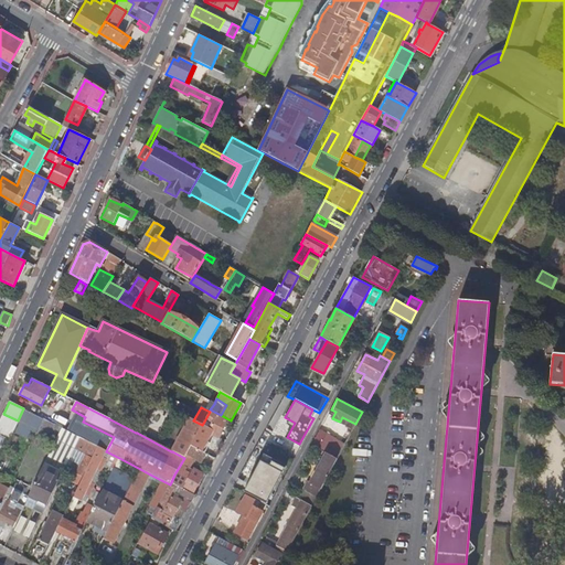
[(208,428),(202,425),(191,446),(202,452),(204,454),(210,444),(205,443),(210,434),(217,438),(226,420),(210,412),(205,419),(210,423),(208,428)]
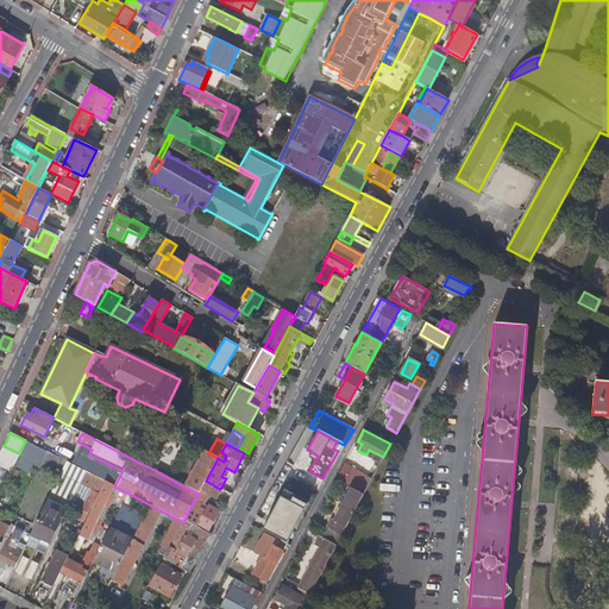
[(366,454),(381,463),(383,457),(369,450),(366,454)]
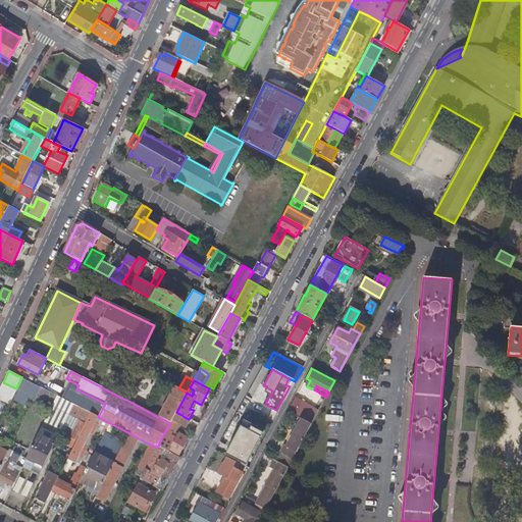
[(56,396),(39,386),(32,402),(49,411),(56,396)]
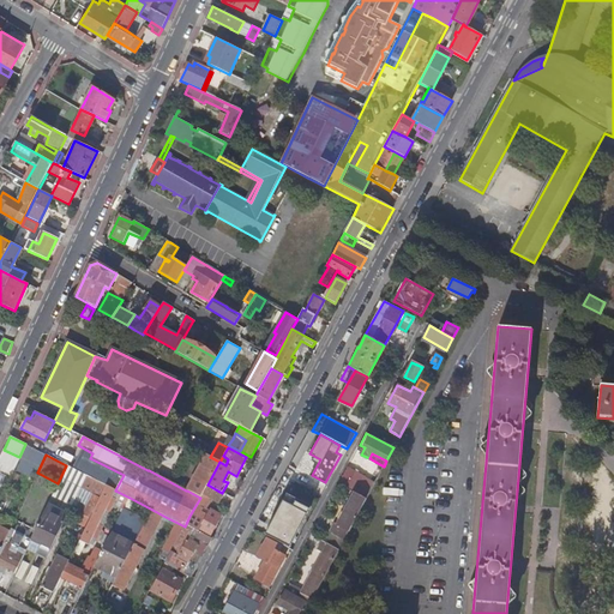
[(210,457),(208,456),(187,491),(200,498),(208,485),(220,462),(210,457)]
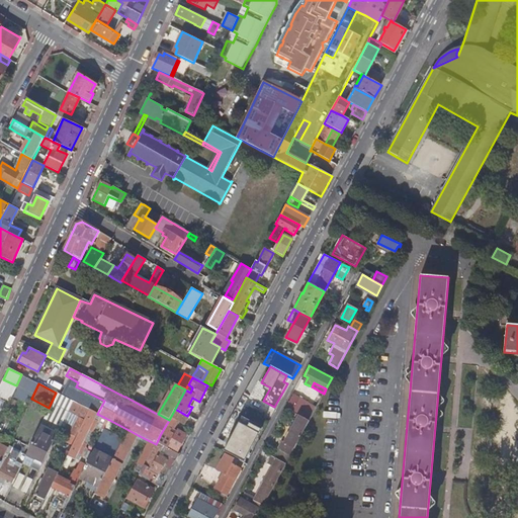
[(73,402),(56,393),(49,408),(26,456),(21,465),(37,472),(62,423),(73,402)]
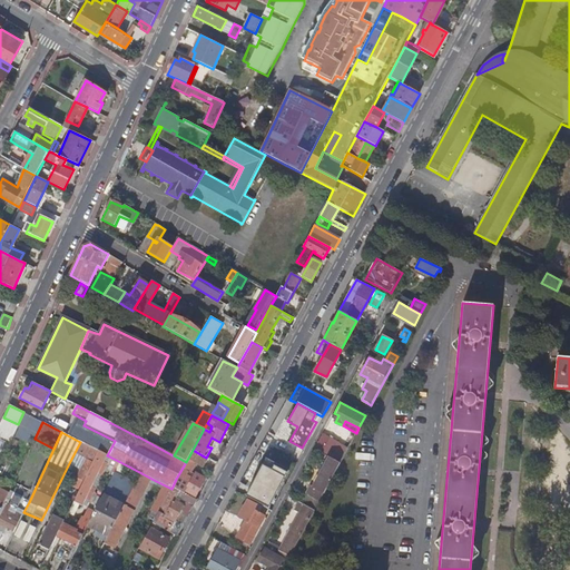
[(140,432),(138,436),(173,455),(175,449),(140,432)]
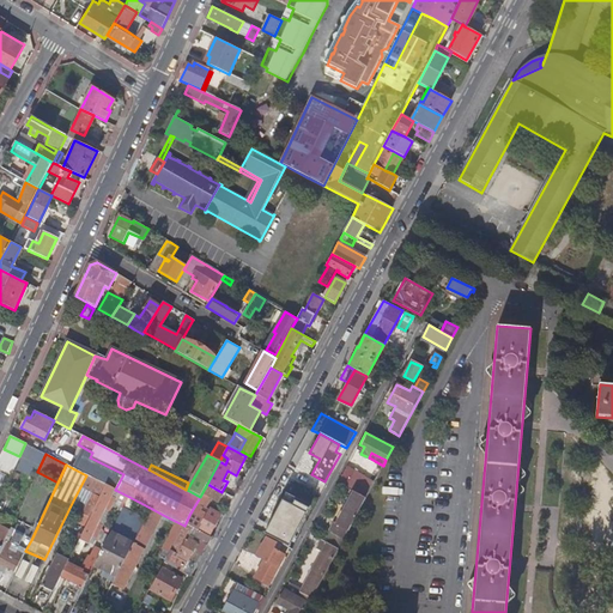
[(354,492),(365,498),(375,481),(365,477),(362,484),(351,478),(354,471),(347,466),(338,483),(354,492)]
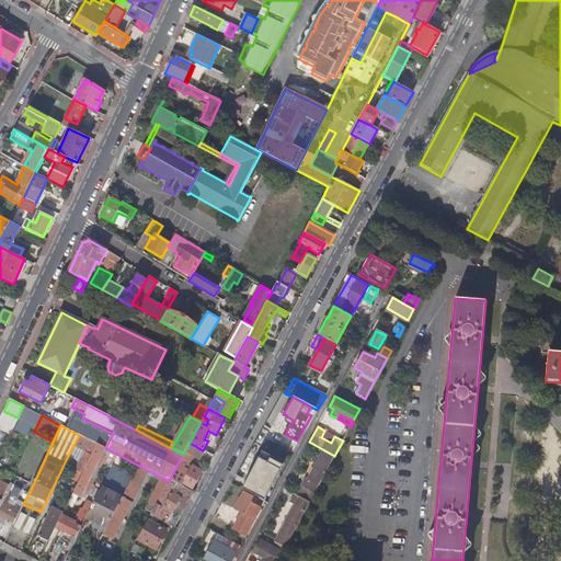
[(96,444),(79,435),(67,458),(79,464),(76,470),(82,473),(96,444)]
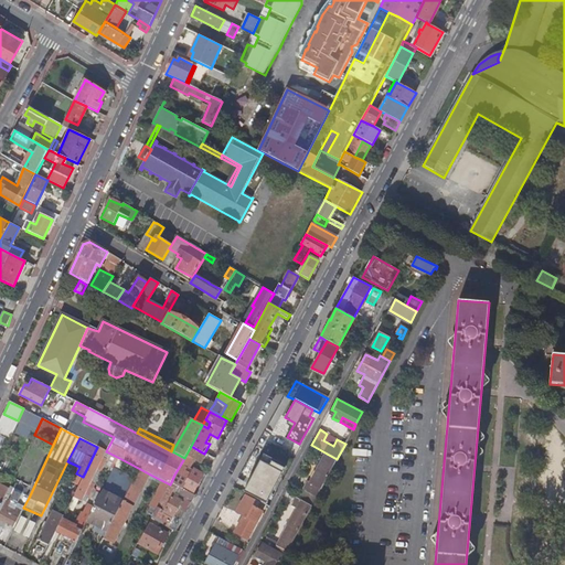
[(191,446),(184,458),(174,475),(171,482),(192,494),(203,475),(193,469),(188,479),(182,476),(190,460),(200,465),(205,455),(204,454),(202,452),(191,446)]
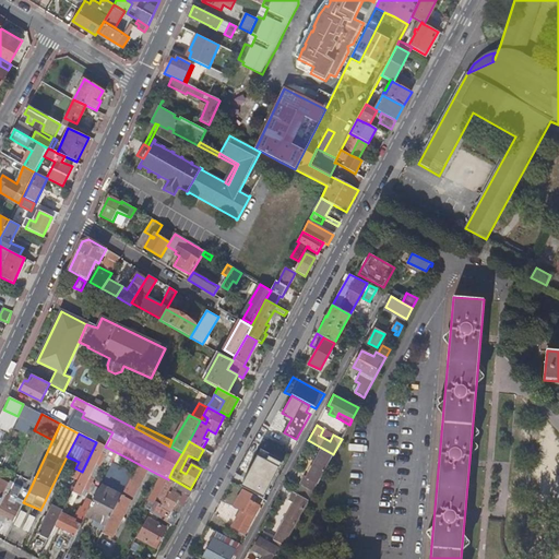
[(104,447),(96,442),(82,472),(72,491),(80,496),(93,472),(92,472),(104,447)]
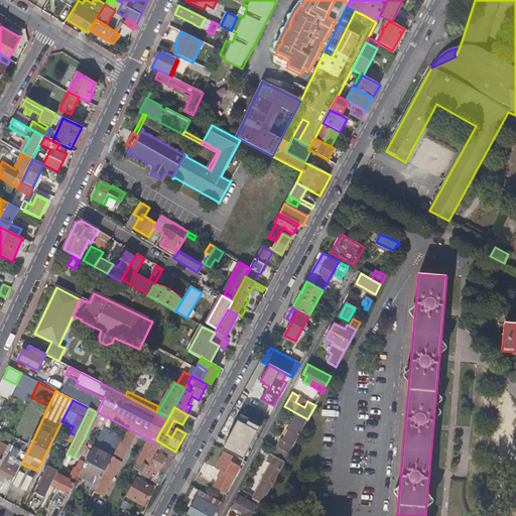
[(274,457),(284,462),(307,419),(298,414),(283,440),(281,439),(277,447),(278,448),(274,457)]
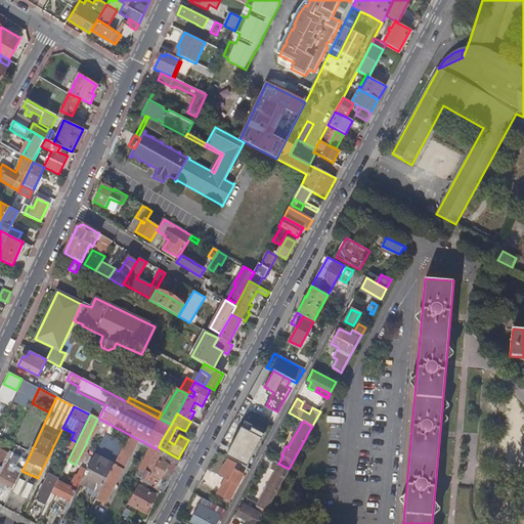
[(130,435),(111,425),(104,437),(124,446),(130,435)]
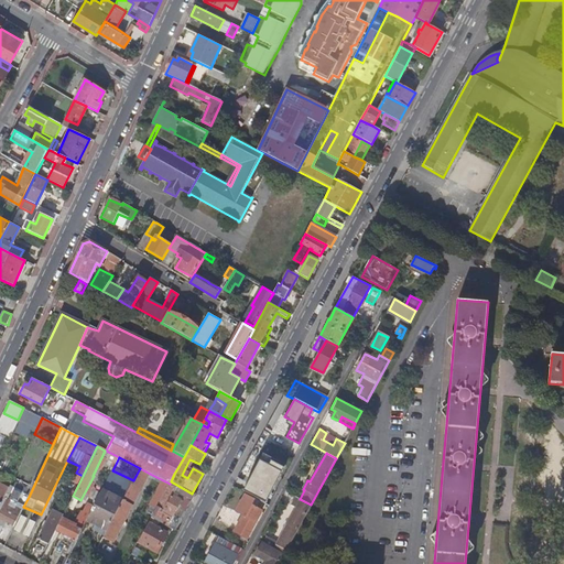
[(133,480),(122,501),(107,532),(102,538),(112,543),(148,477),(150,474),(140,468),(133,480)]
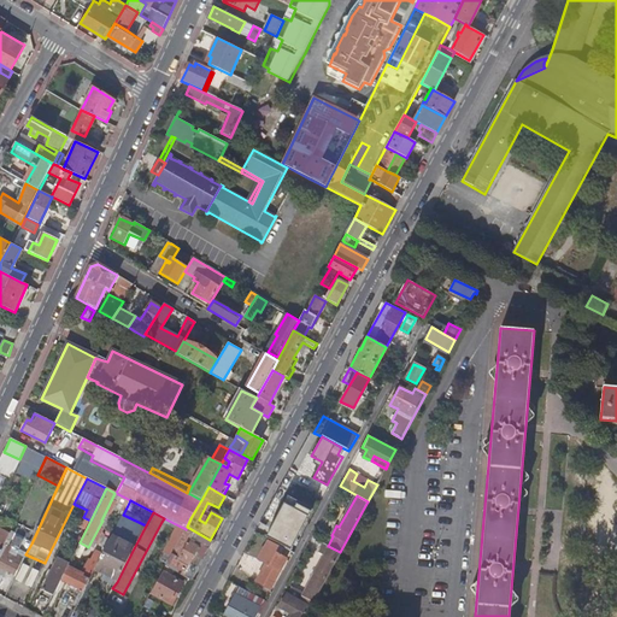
[(186,529),(164,518),(162,522),(174,529),(162,552),(170,557),(186,529)]
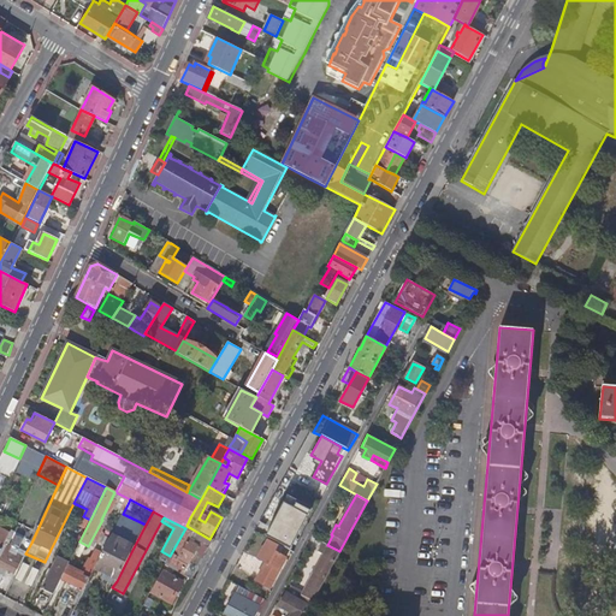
[(165,566),(191,580),(213,540),(209,539),(187,526),(185,528),(170,556),(165,566)]
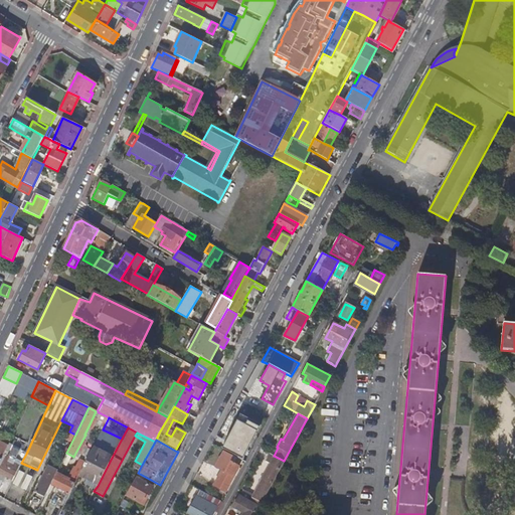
[(0,462),(8,446),(0,441),(0,462)]
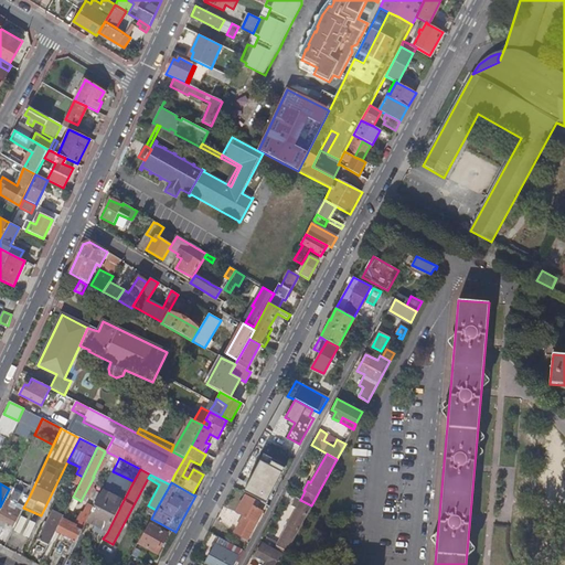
[(246,494),(268,507),(274,498),(251,486),(246,494)]
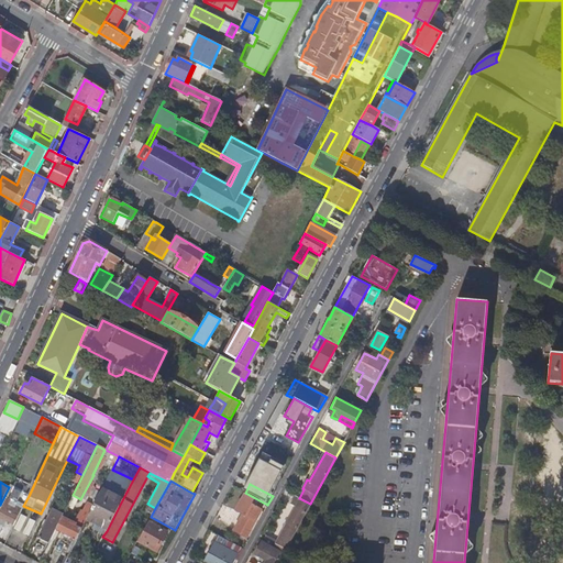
[(0,505),(0,533),(3,527),(0,525),(0,518),(14,526),(23,506),(29,496),(9,487),(0,505)]
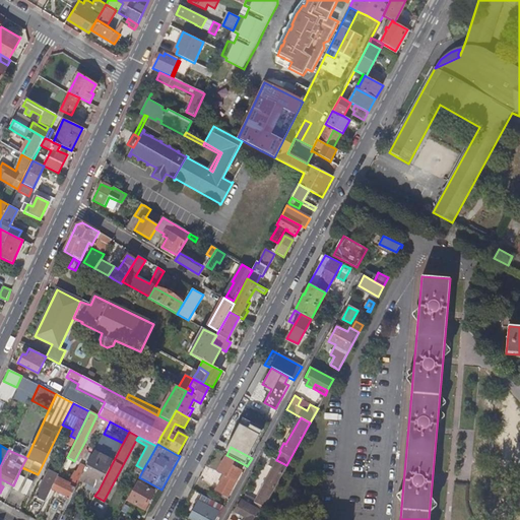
[(113,462),(94,452),(86,468),(80,480),(86,483),(99,491),(113,462)]
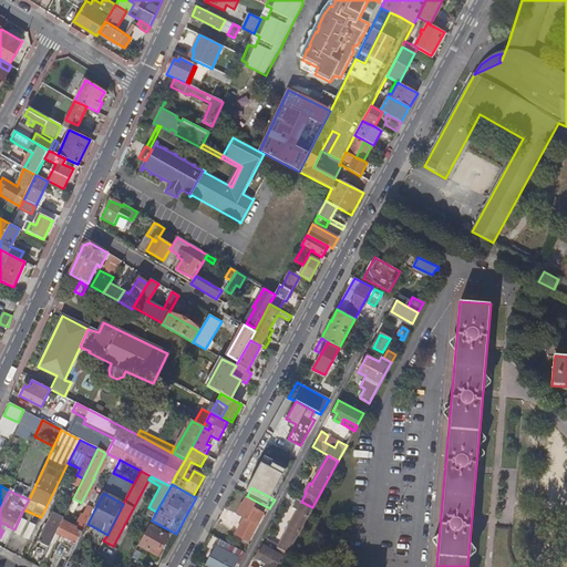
[(245,518),(236,535),(248,542),(263,514),(255,509),(256,507),(254,506),(255,503),(246,498),(237,515),(245,518)]
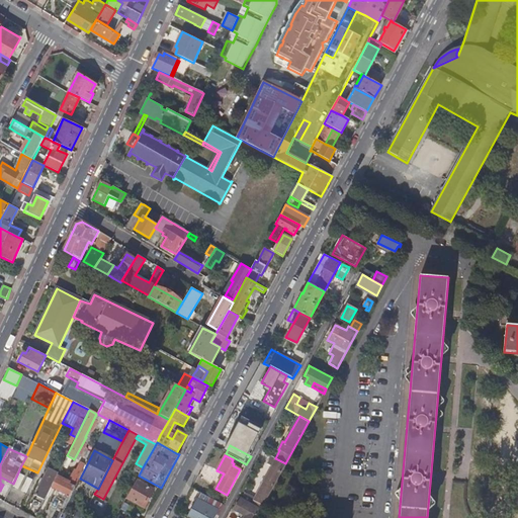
[(254,500),(263,505),(285,463),(275,458),(271,456),(267,464),(272,466),(255,498),(245,492),(244,495),(254,500)]
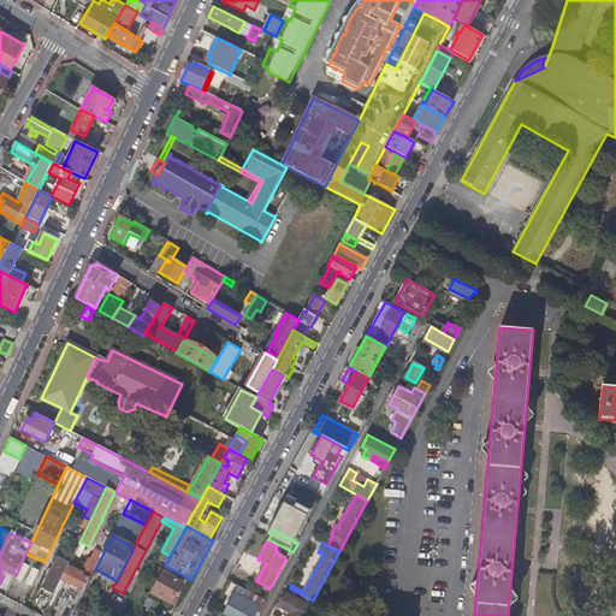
[(95,569),(102,555),(95,550),(90,560),(88,558),(80,575),(66,568),(60,580),(83,592),(94,570),(95,569)]
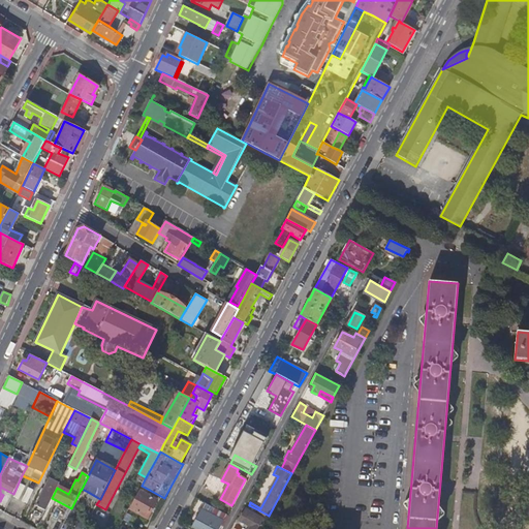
[(52,498),(57,488),(59,484),(49,478),(43,490),(40,495),(35,505),(45,510),(52,498)]
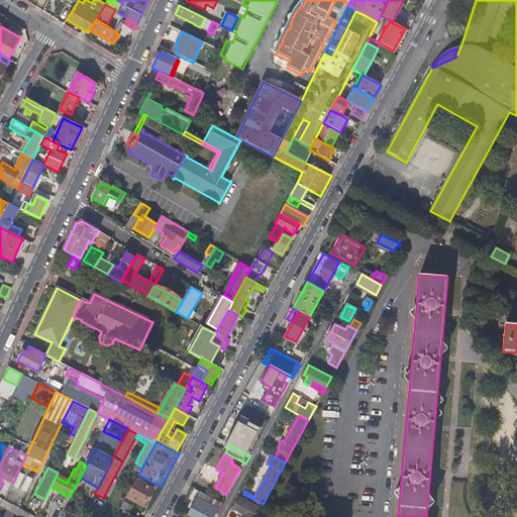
[(153,489),(136,480),(126,498),(143,507),(153,489)]
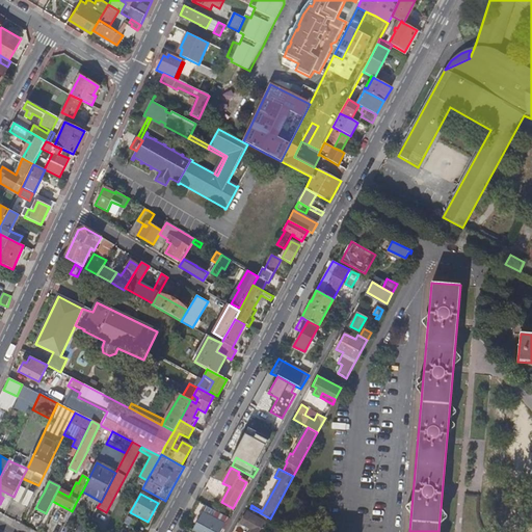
[(193,530),(196,531),(218,531),(221,526),(225,528),(230,520),(215,511),(212,517),(203,512),(193,530)]
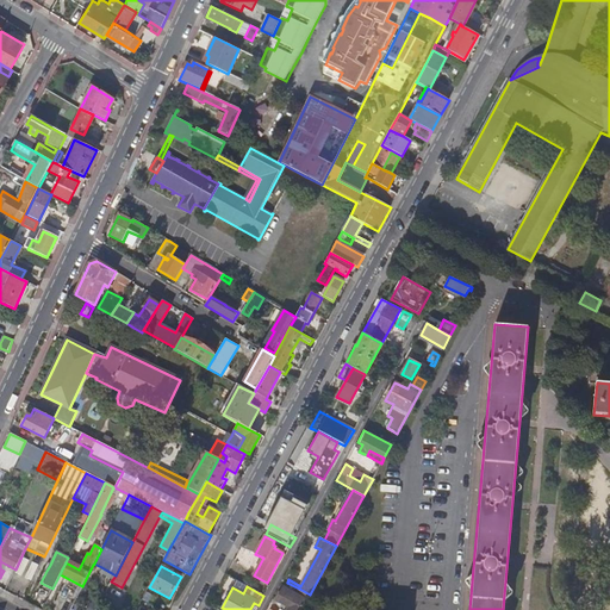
[(302,609),(310,595),(299,589),(296,595),(284,587),(277,601),(288,607),(286,609),(302,609)]
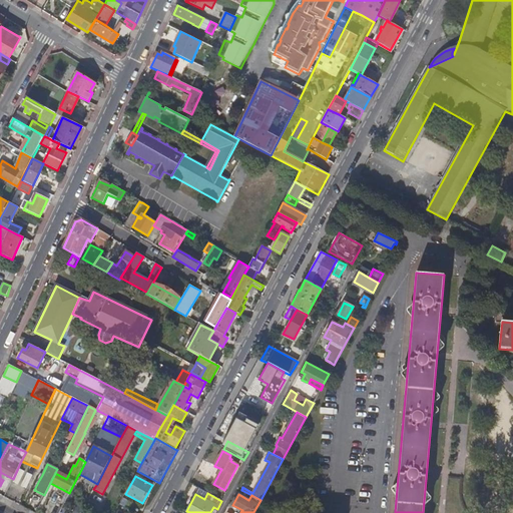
[(119,505),(131,511),(134,505),(123,499),(119,505)]
